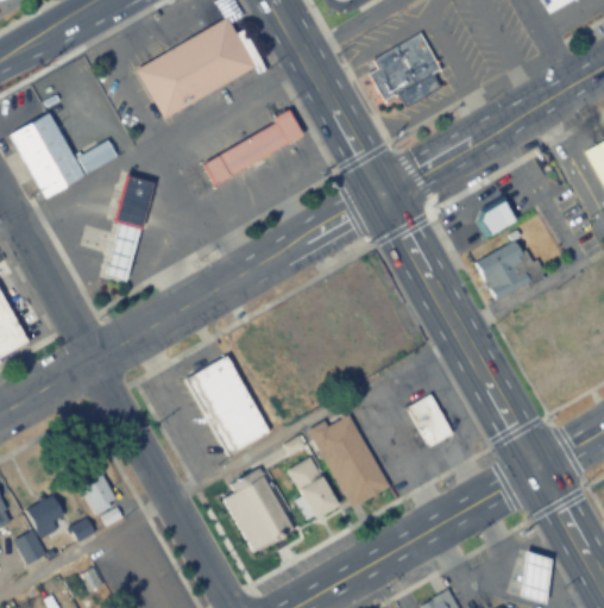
[(541,0),(549,14),(574,0),(541,0)]
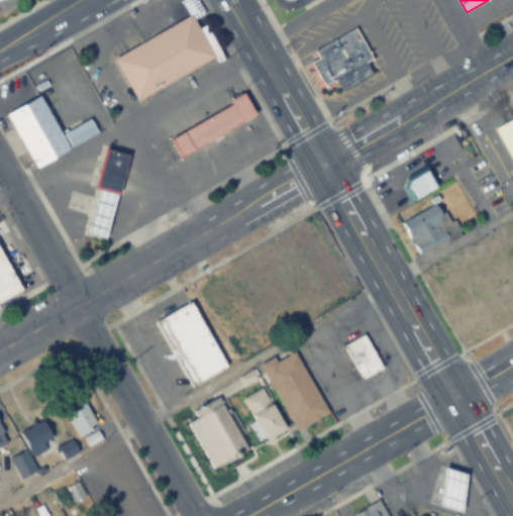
[(117,60),(139,100),(217,57),(195,16),(117,60)]
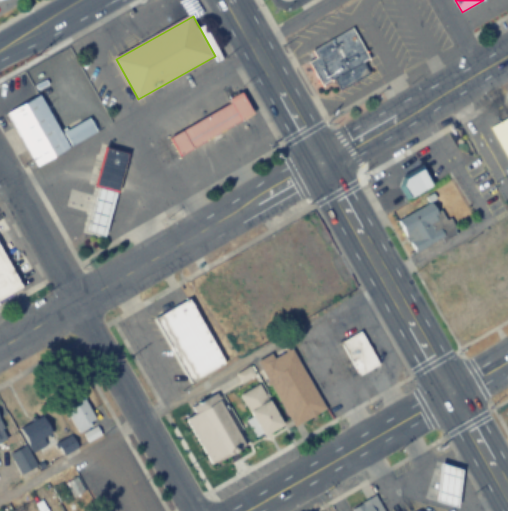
[(310,62),(324,85),(335,79),(341,90),(370,73),(365,64),(373,59),(353,27),(314,50),(318,57),(310,62)]
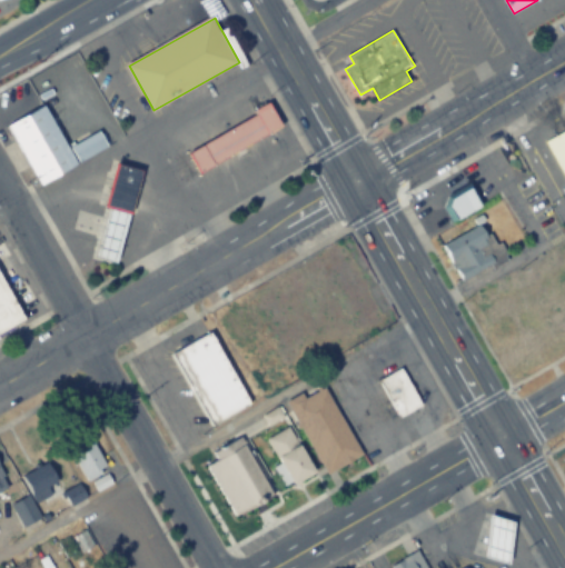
[(191,153),(202,171),(284,126),(270,103),(258,110),(260,115),(191,153)]
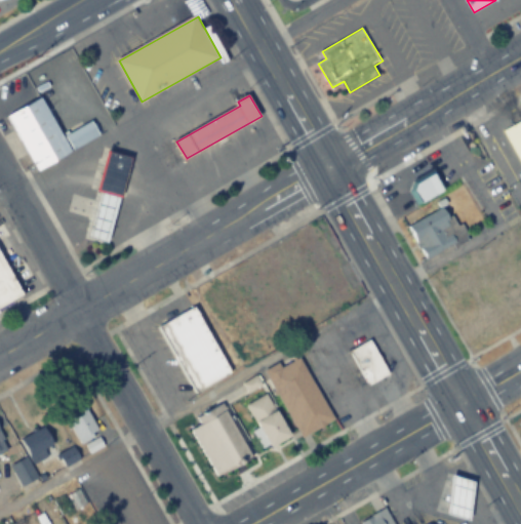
[(8,117),(39,171),(103,134),(94,120),(67,136),(43,96),(8,117)]
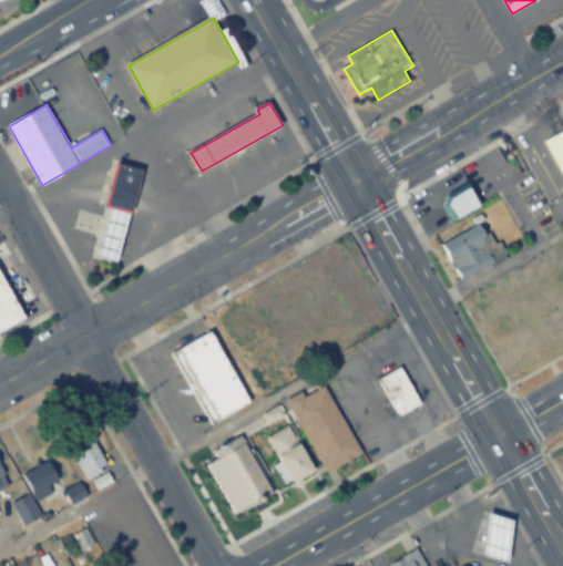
[(562,133),(546,140),(562,176),(562,133)]
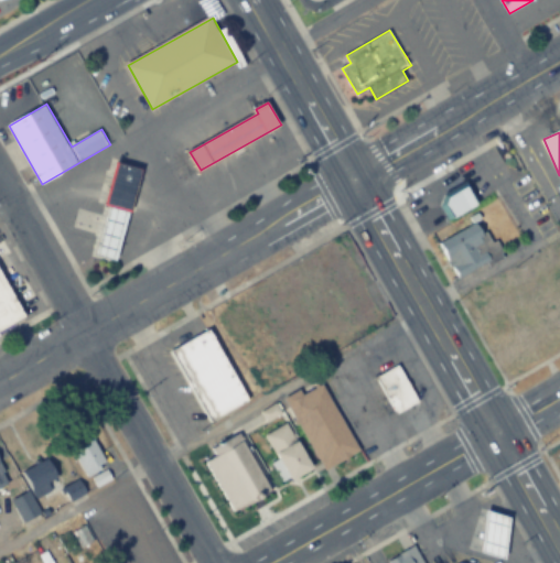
[(142,170),(120,163),(95,257),(116,263),(142,170)]
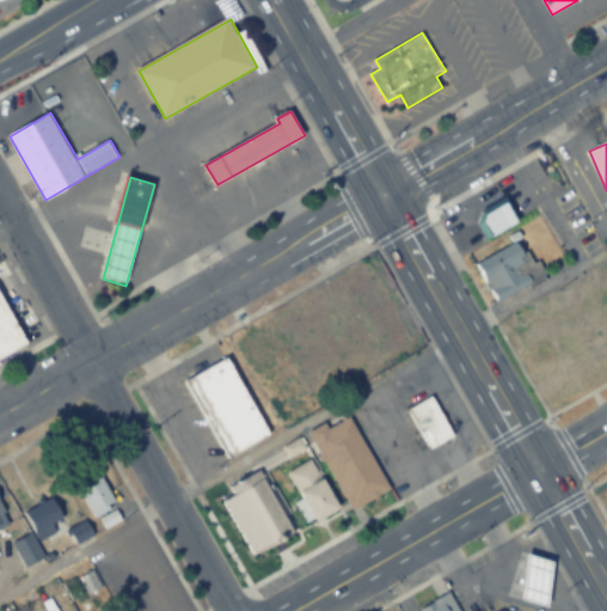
[(489,239),(480,225),(484,213),(504,202),(516,225),(489,239)]
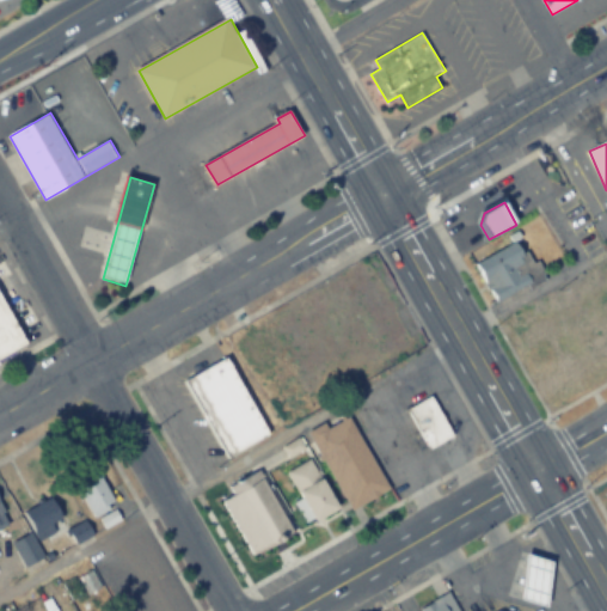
[(478,266),(498,304),(528,288),(519,270),(532,264),(521,243),(478,266)]
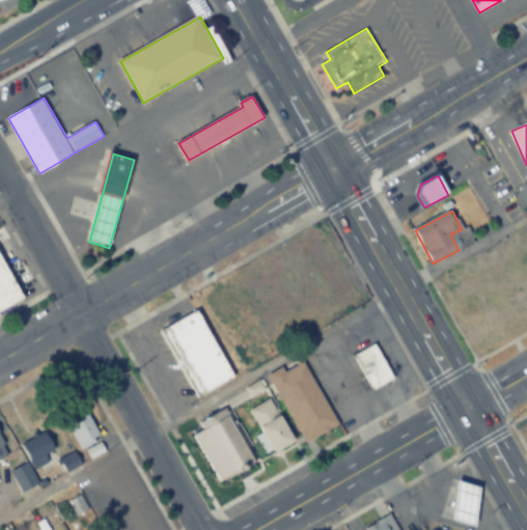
[(0,256),(0,315),(25,302),(0,256)]
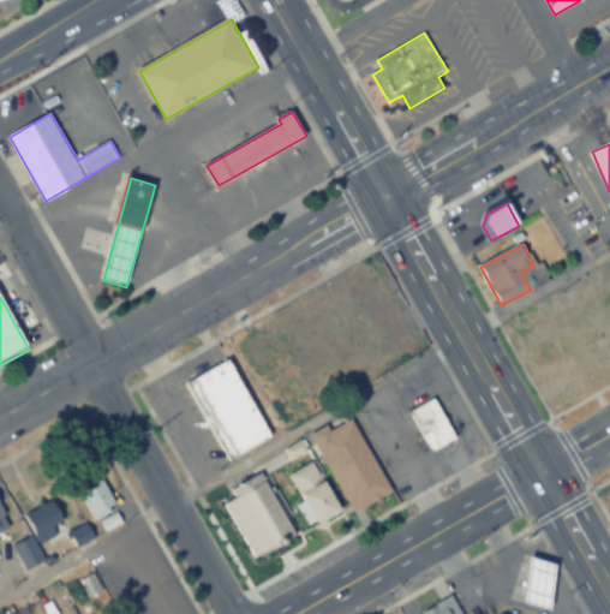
[(187,381),(229,357),(275,435),(234,459),(187,381)]
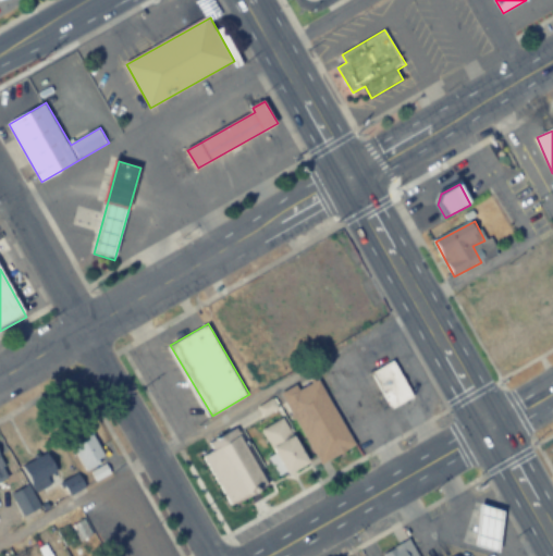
[(373,370),(394,358),(416,395),(395,407),(373,370)]
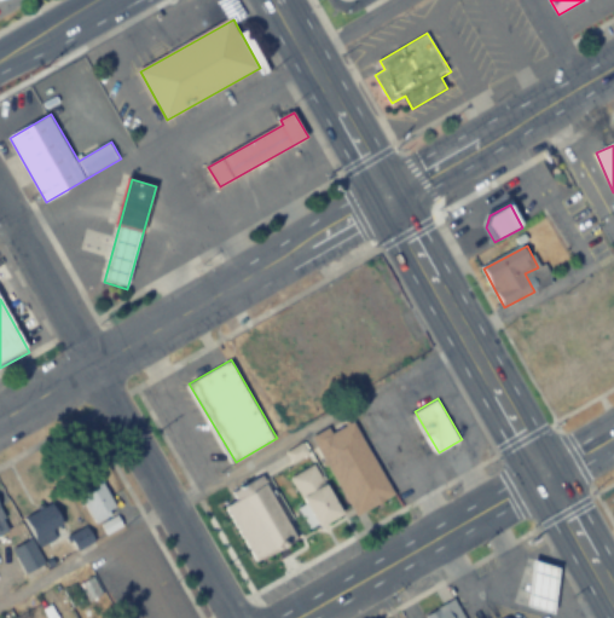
[(359,515),(397,494),(355,420),(335,431),(331,425),(313,434),(359,515)]
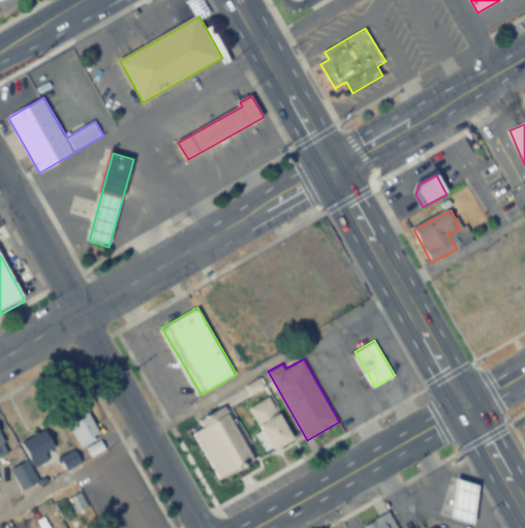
[(251,394),(266,386),(260,376),(246,384),(251,394)]
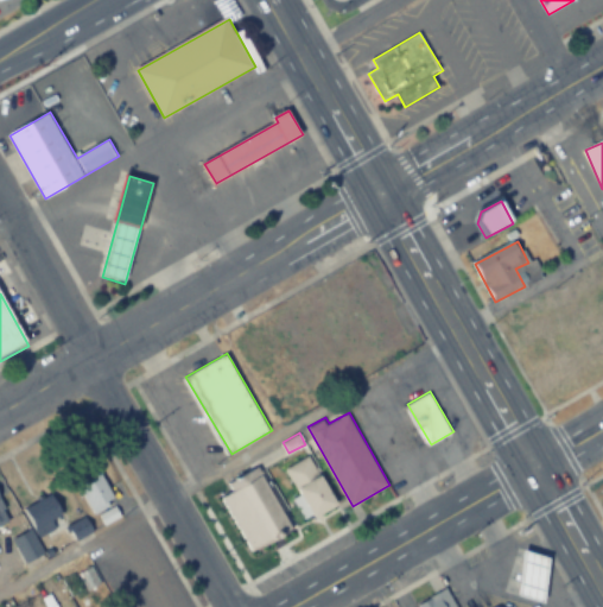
[(287,468),(311,454),(341,504),(317,517),(287,468)]
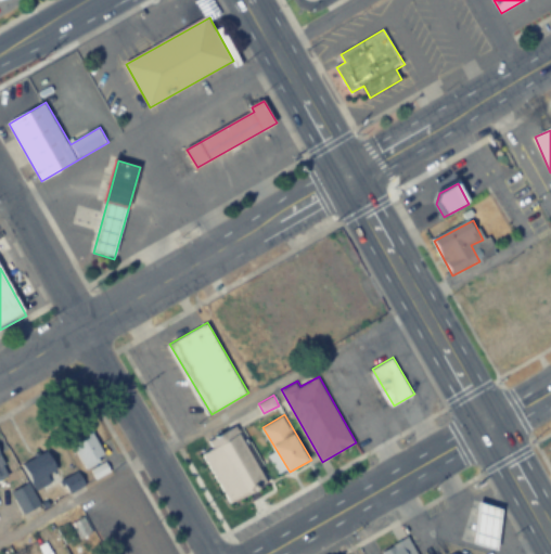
[(199,453),(230,506),(271,482),(236,422),(208,438),(213,446),(199,453)]
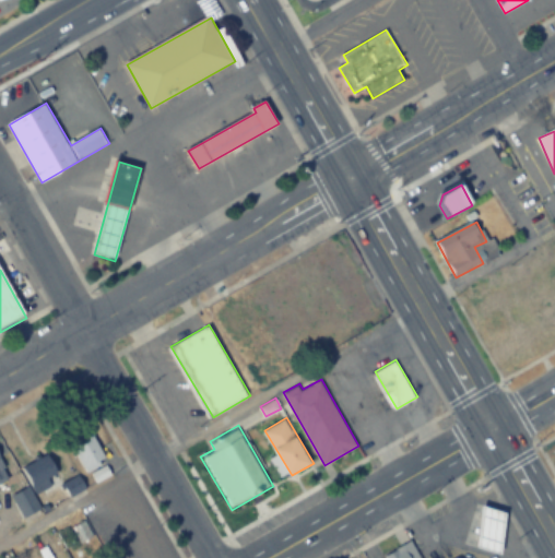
[(86,473),(107,463),(92,431),(71,441),(86,473)]
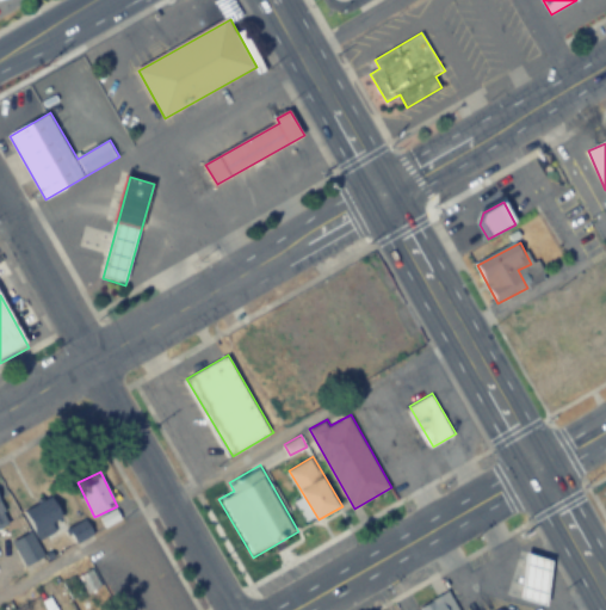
[(0,530),(13,524),(0,499),(0,530)]
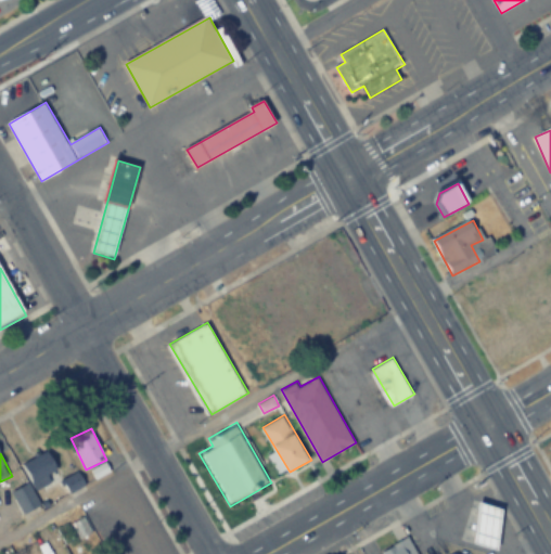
[(62,482),(52,454),(26,463),(36,490),(62,482)]
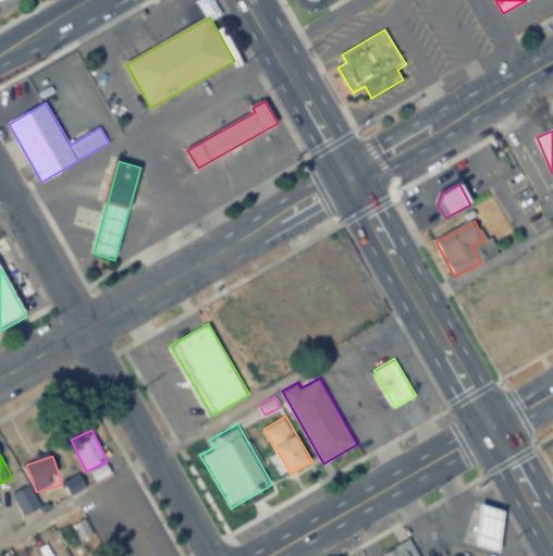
[(64,484),(72,499),(88,490),(81,476),(64,484)]
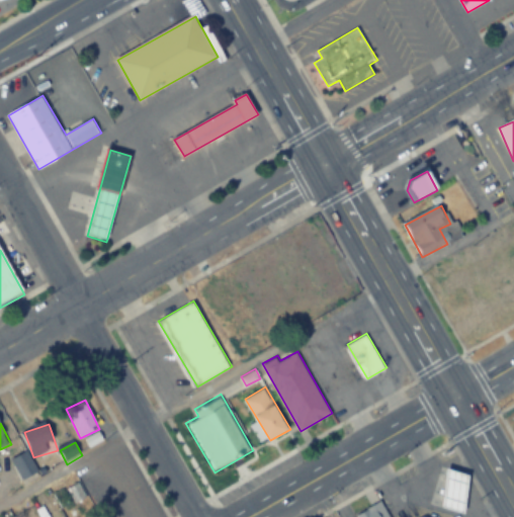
[(22,482),(38,474),(28,453),(12,461),(22,482)]
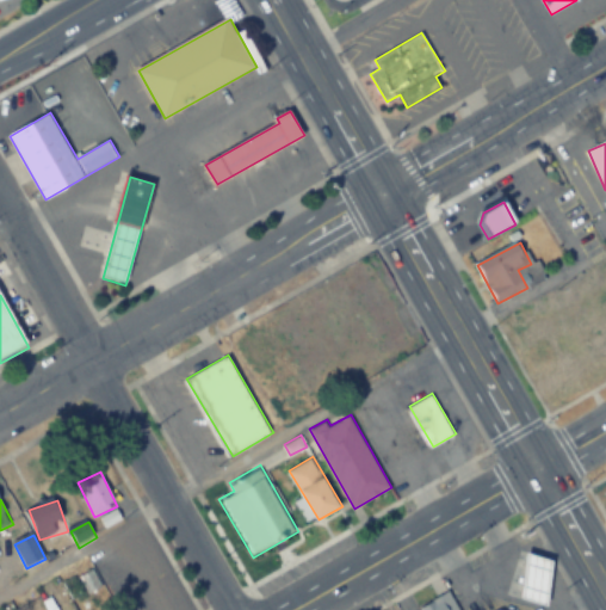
[(520,599),(544,607),(556,562),(533,556),(520,599)]
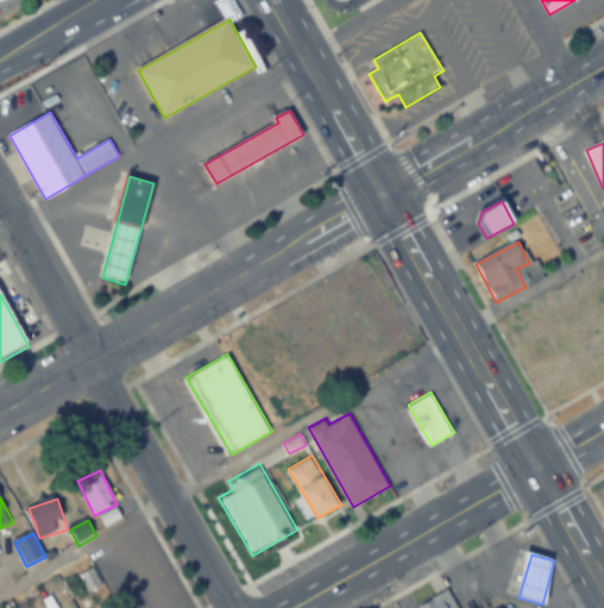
[(458,607),(448,591),(423,607),(458,607)]
